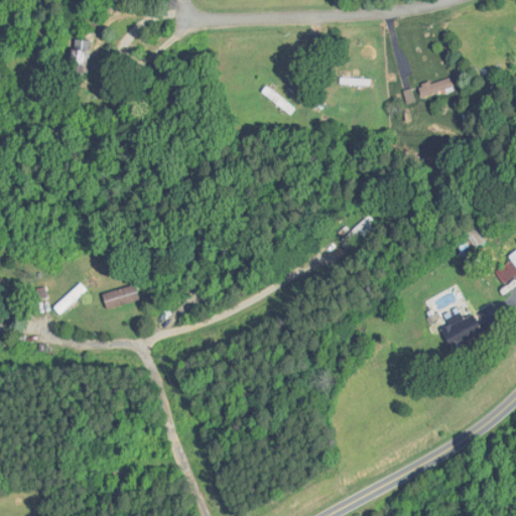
[(88,40),(74,40),(73,70),(87,71),(88,40)]
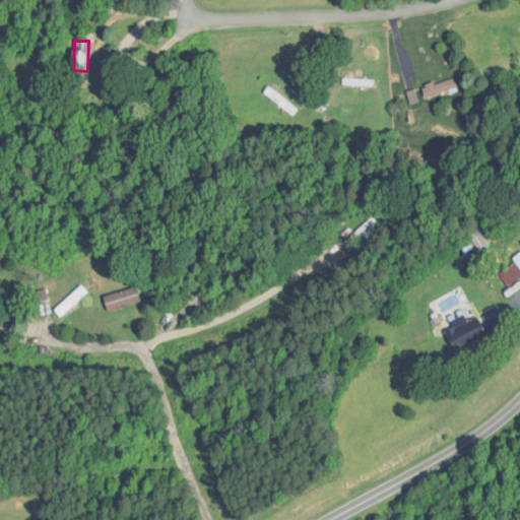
[(423,99),(453,90),(450,79),(419,87),(423,99)]
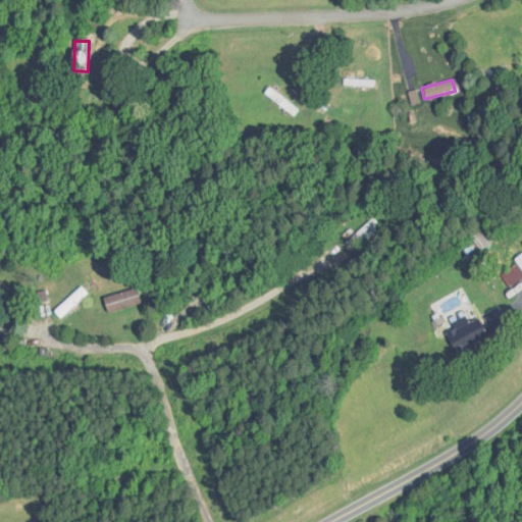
[(297,109),(269,87),(264,93),(291,115),(297,109)]
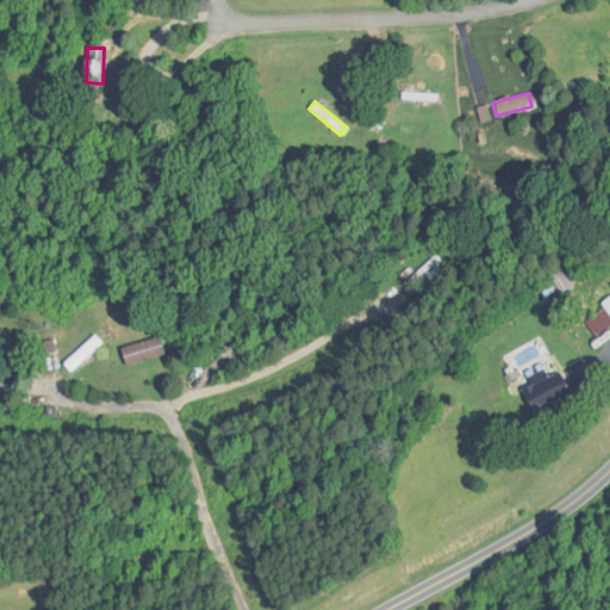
[(547,272),(559,292),(571,285),(559,265),(547,272)]
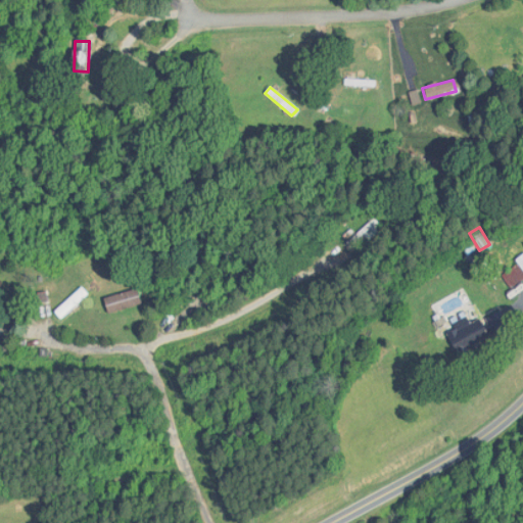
[(86,294),(80,287),(53,313),(59,320),(86,294)]
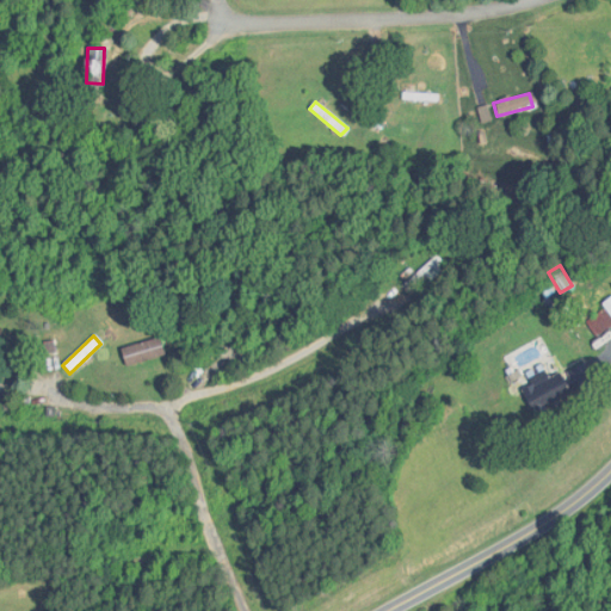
[(560,370),(548,376),(544,369),(526,378),(530,386),(519,390),(531,414),(572,394),(560,370)]
